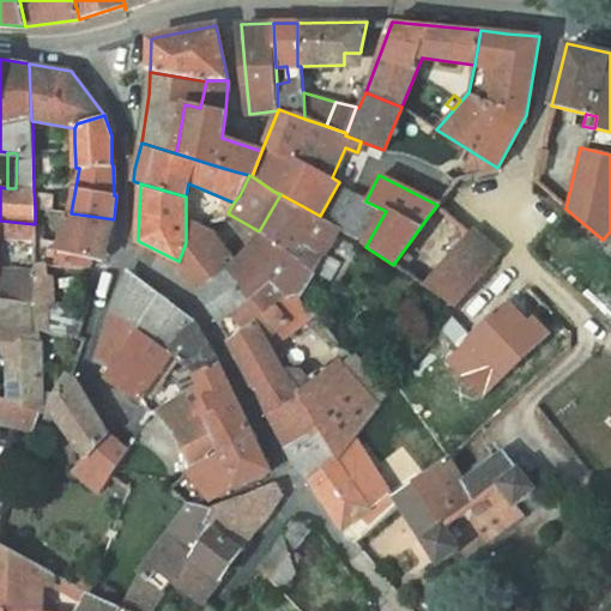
[(50,188),(34,186),(35,207),(49,210),(50,188)]
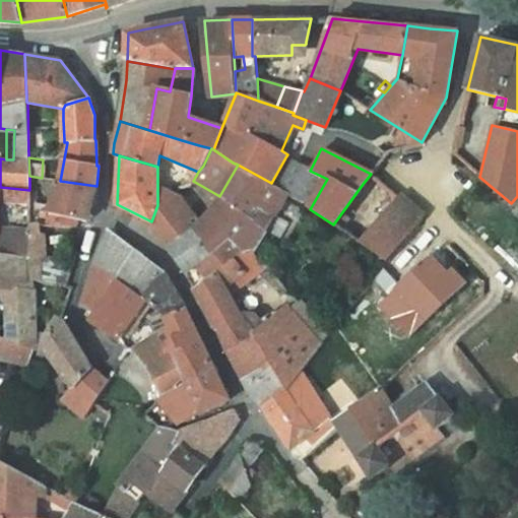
[(310,171),(285,157),(271,183),(270,185),(286,194),(301,202),(310,209),(327,179),(310,171)]
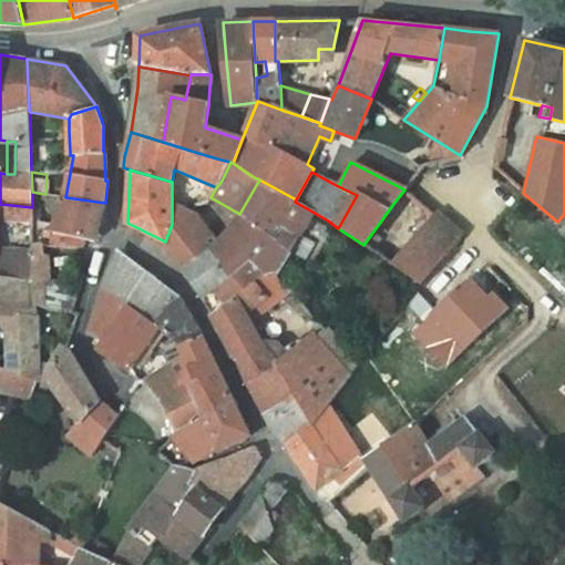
[(300,234),(312,212),(295,202),(296,199),(259,180),(239,214),(240,215),(289,252),(300,234)]
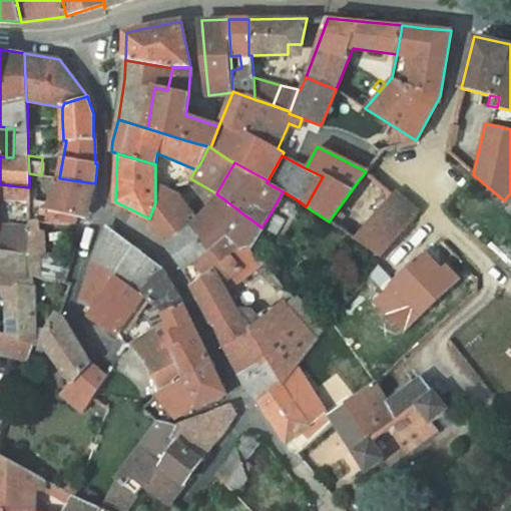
[(373,176),(366,171),(358,181),(364,186),(373,176)]
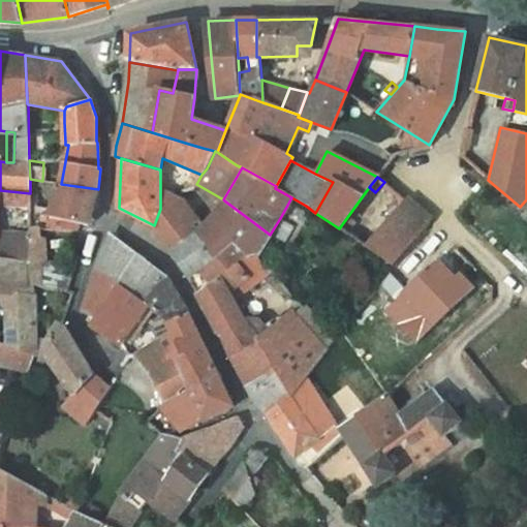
[(98,189),(61,184),(52,214),(51,217),(79,222),(89,224),(95,199),(98,189)]
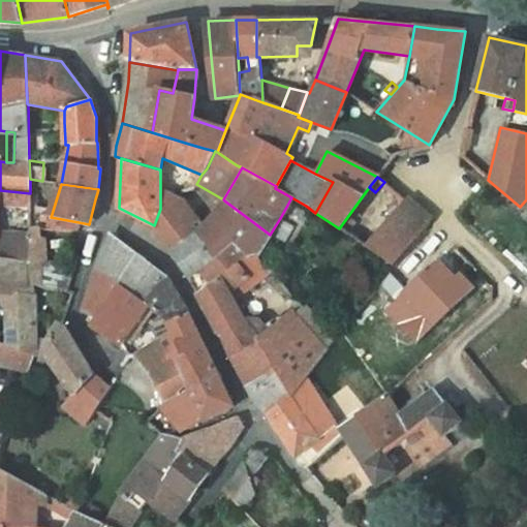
[(0,258),(30,262),(29,226),(31,226),(31,215),(30,193),(0,190),(0,258)]
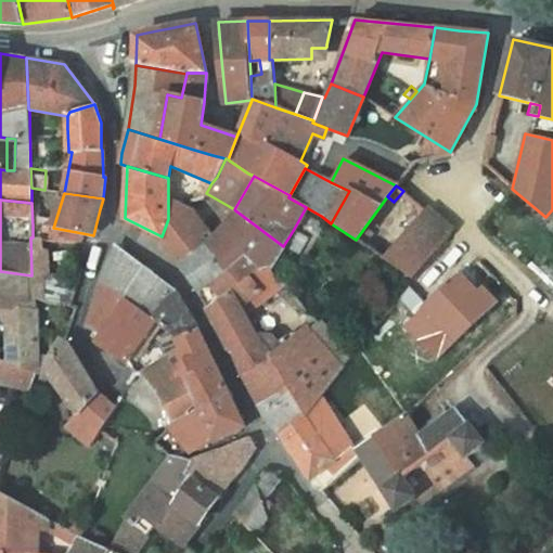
[(194,211),(180,205),(174,202),(168,202),(168,219),(162,236),(180,262),(207,244),(190,219),(194,211)]
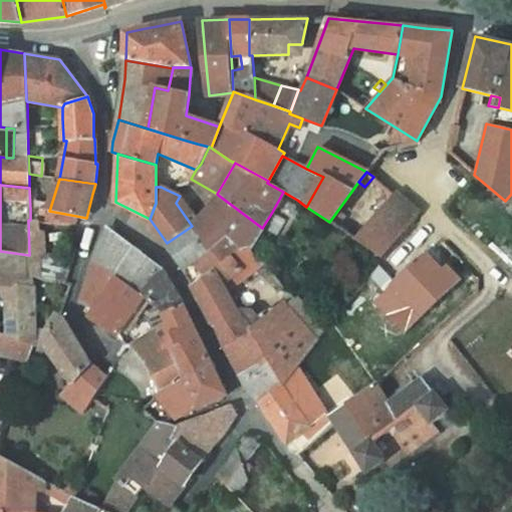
[(386,201),(392,193),(387,188),(379,197),(386,201)]
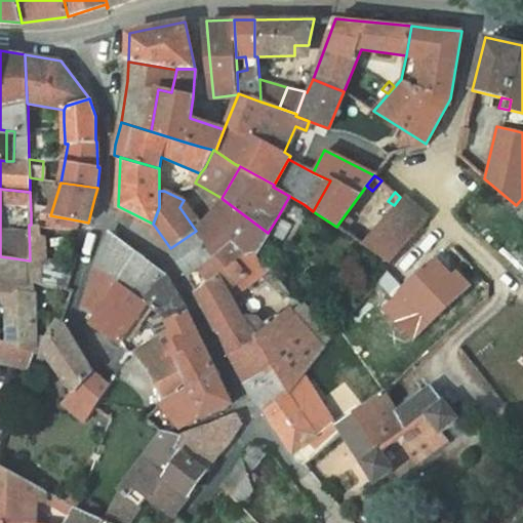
[(376,227),(362,244),(391,264),(396,256),(412,237),(427,218),(400,197),(394,205),(376,227)]
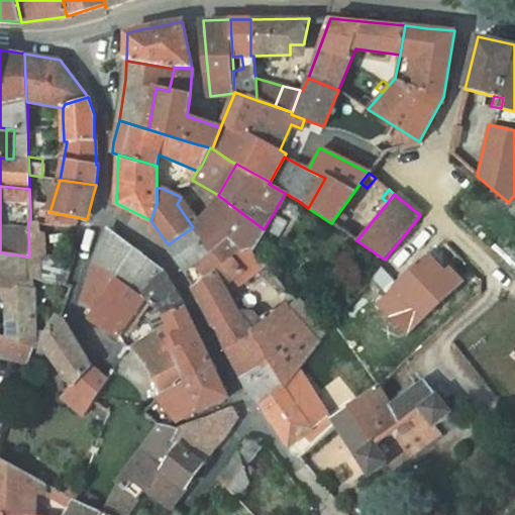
[(219,196),(199,221),(193,228),(210,253),(229,236),(242,250),(250,248),(251,249),(264,229),(219,196)]
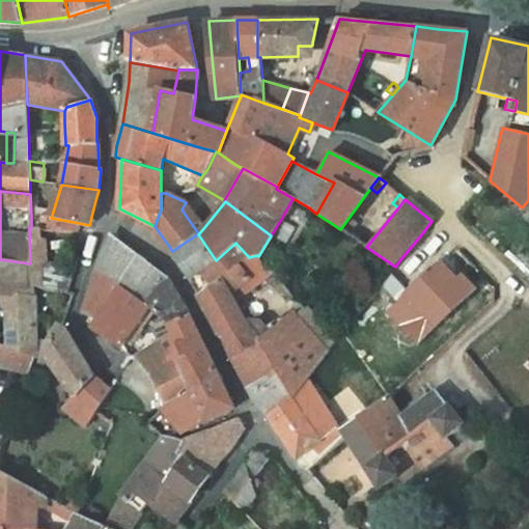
[(198,233),(198,234),(204,227),(196,217),(186,202),(182,210),(198,233)]
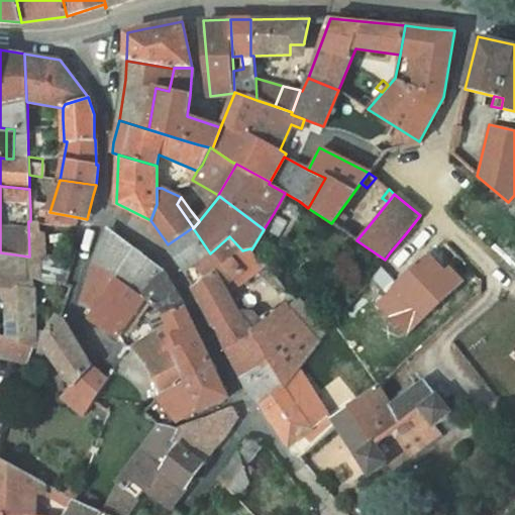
[(50,209),(30,210),(30,221),(38,222),(46,222),(49,212),(50,209)]
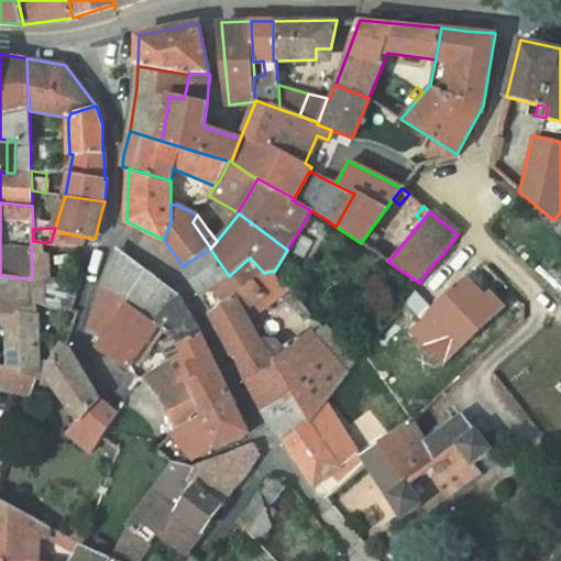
[(361,243),(388,262),(404,243),(382,230),(377,237),(370,231),(361,243)]
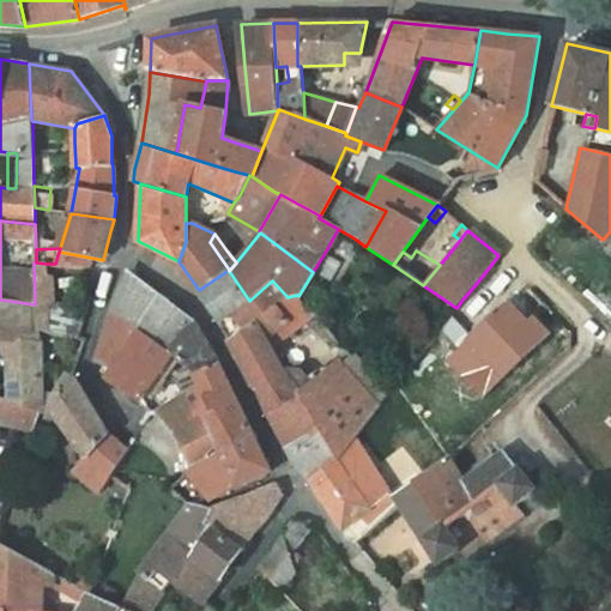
[(91,258),(59,252),(55,264),(89,266),(91,258)]
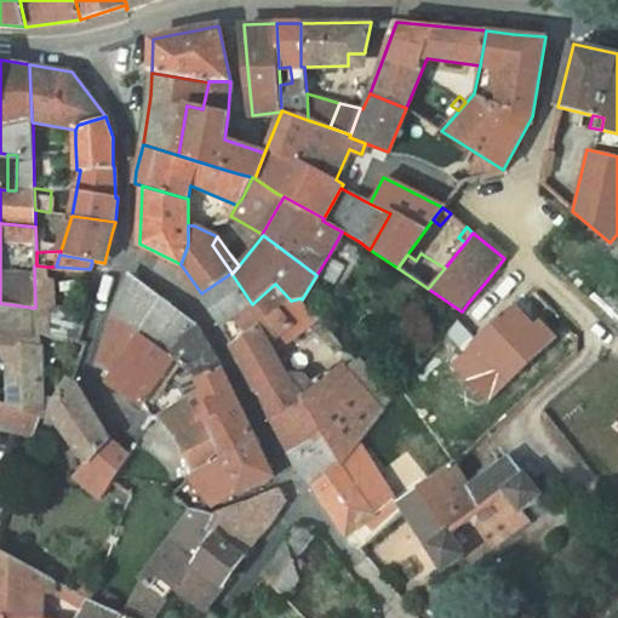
[(36,265),(34,265),(35,308),(36,332),(40,333),(56,339),(59,339),(80,342),(87,310),(53,304),(53,279),(46,278),(46,267),(36,265)]
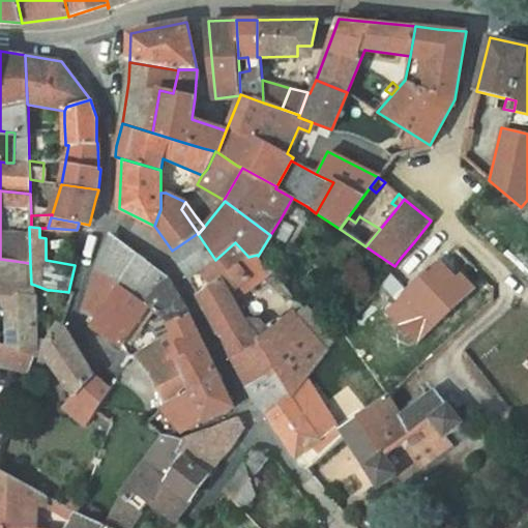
[(93,325),(120,279),(130,261),(137,251),(120,238),(111,232),(107,240),(96,266),(87,296),(84,312),(89,315),(87,320),(93,325)]
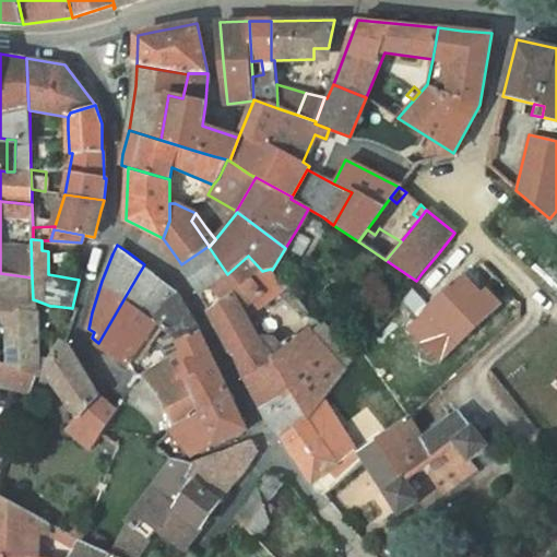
[(449,260),(439,252),(422,273),(435,284),(441,275),(467,300),(494,274),(465,245),(449,260)]
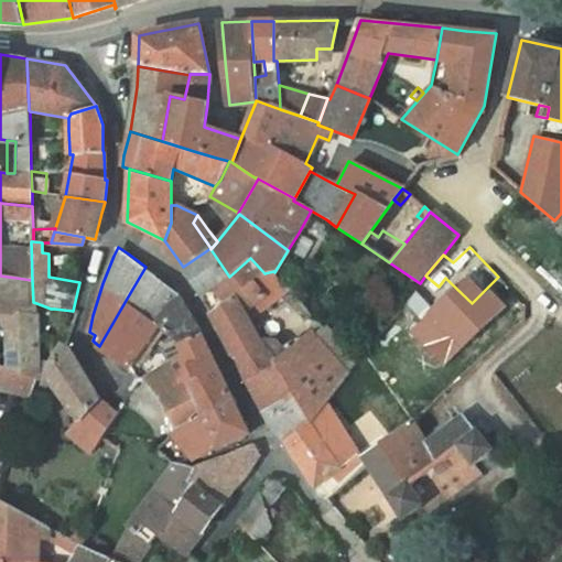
[(229,277),(211,249),(211,248),(183,267),(202,296),(209,313),(233,295),(260,274),(265,273),(250,258),(229,277)]
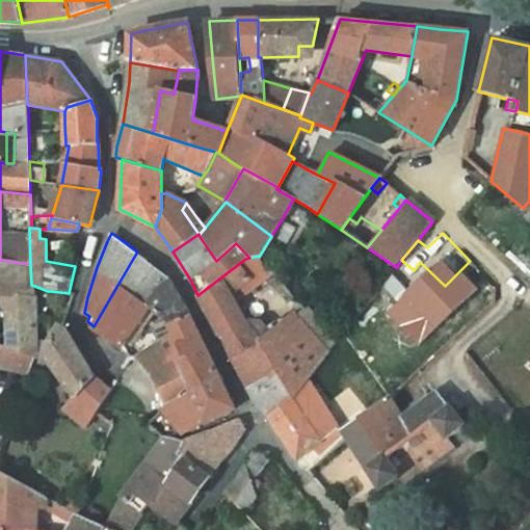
[(121,280),(151,302),(168,275),(150,263),(146,259),(144,257),(137,252),(131,262),(121,280)]
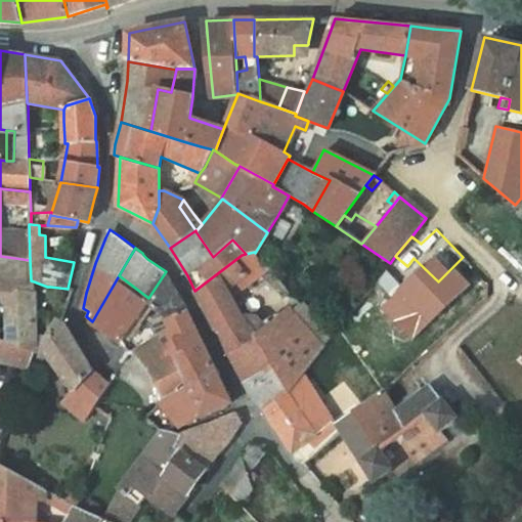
[(246,254),(242,255),(216,274),(229,295),(249,279),(250,280),(267,267),(255,253),(254,252),(246,254)]
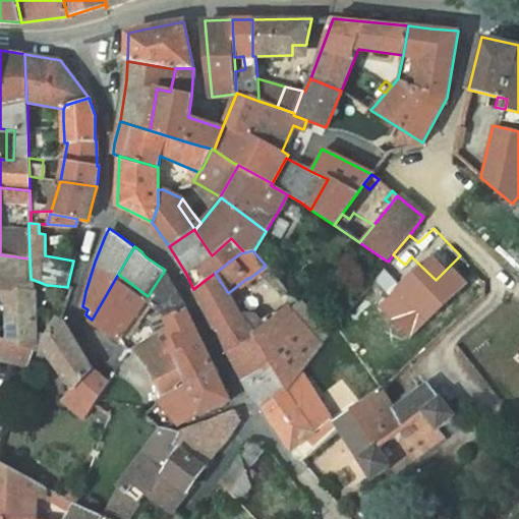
[(0,293),(7,295),(8,341),(33,348),(36,348),(36,335),(34,280),(31,279),(30,258),(0,254),(0,293)]
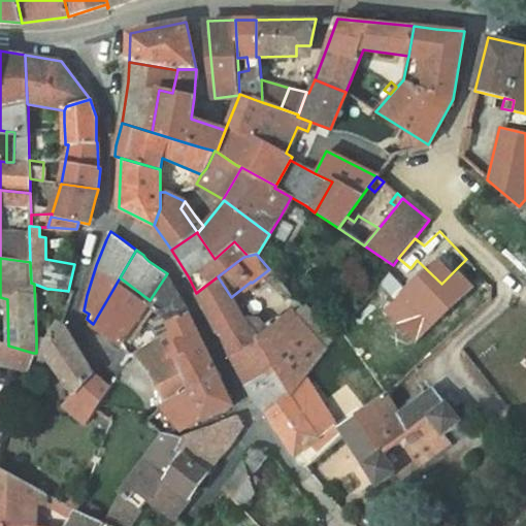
[(411,268),(398,258),(393,265),(389,269),(400,280),(411,268)]
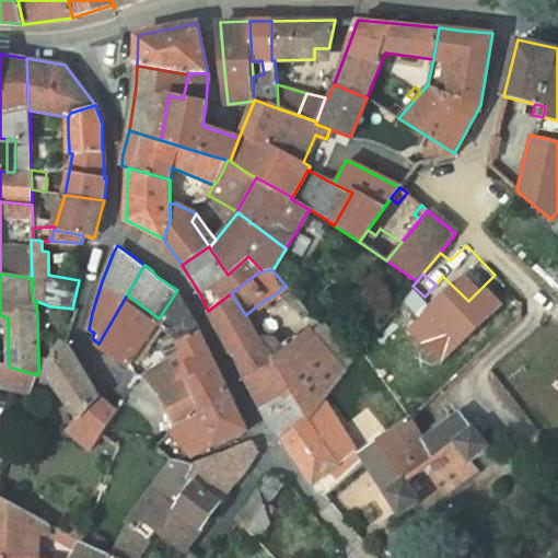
[(177,290),(159,318),(155,322),(162,328),(170,336),(171,336),(176,341),(199,330),(193,318),(177,290)]
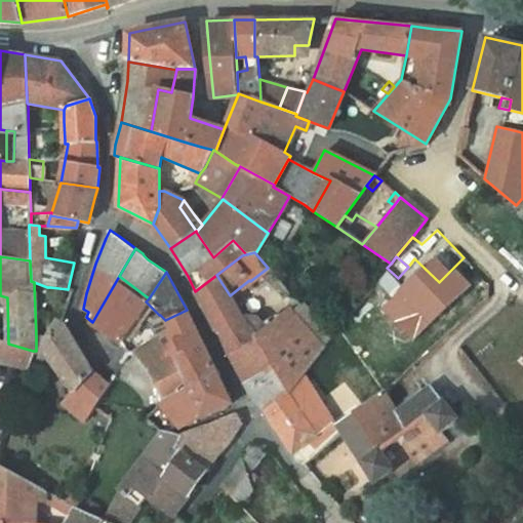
[(228,351),(229,355),(257,339),(266,329),(255,317),(246,316),(242,318),(230,295),(216,275),(195,291),(217,331),(219,332),(220,332),(228,351)]
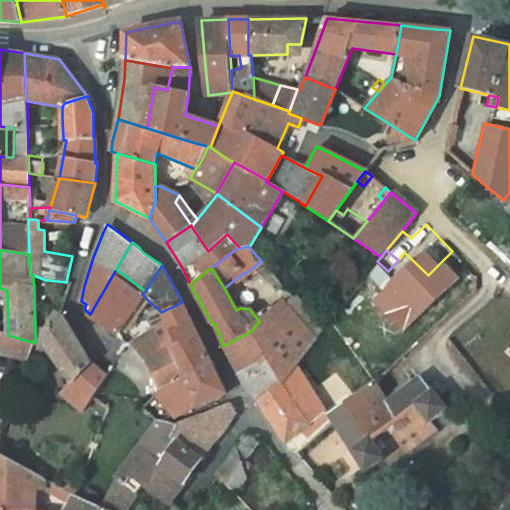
[(121,327),(142,294),(145,291),(116,269),(90,314),(89,316),(107,328),(116,334),(121,327)]
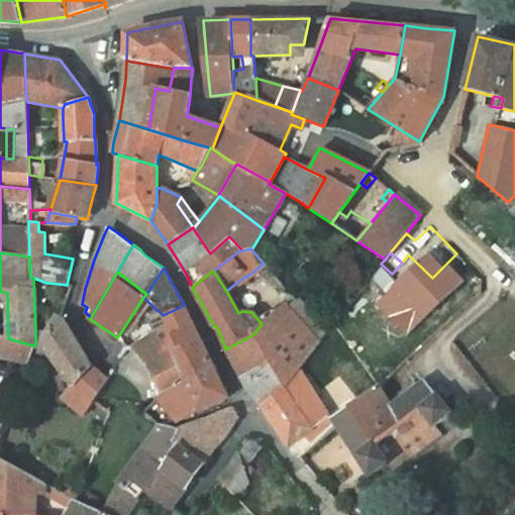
[(143,297),(122,330),(127,334),(149,303),(143,297)]
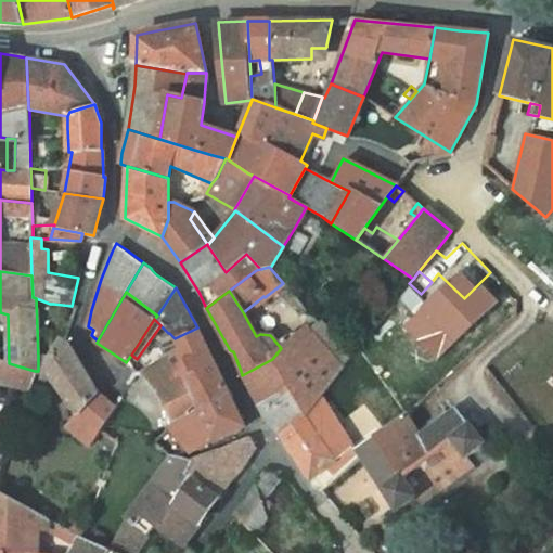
[(319,319),(308,328),(343,367),(347,360),(351,356),(319,319)]
